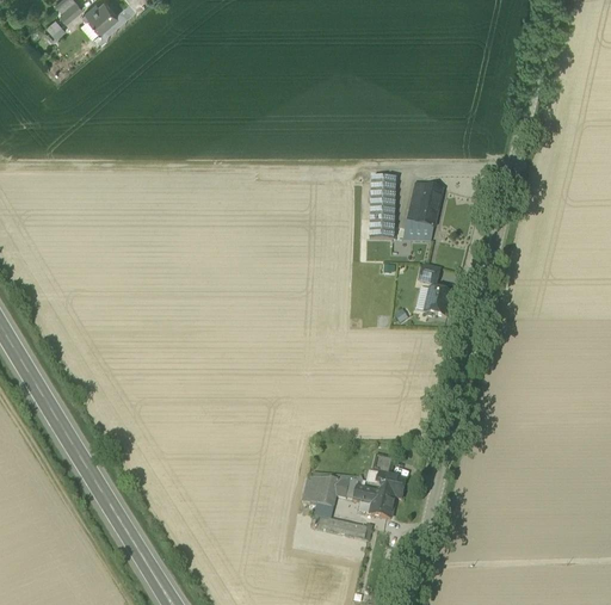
[(73,0),(67,5),(73,11),(82,4),(79,0),(73,0)]
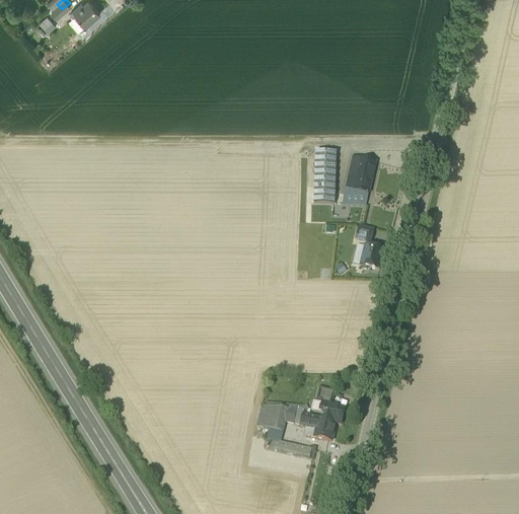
[(100,9),(92,0),(85,0),(80,4),(79,2),(73,7),(86,22),(100,9)]
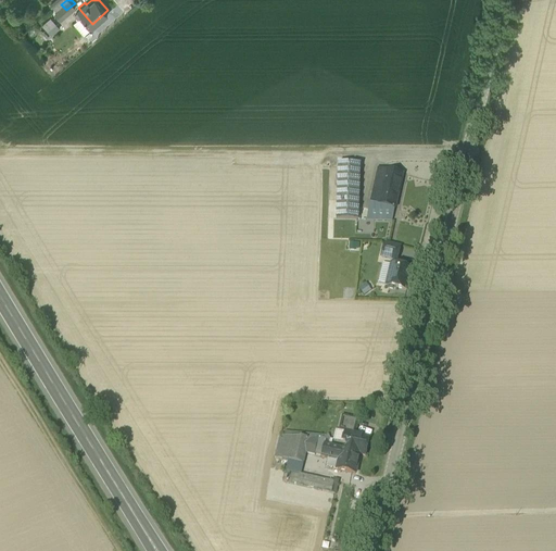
[(61,4),(55,10),(60,15),(66,10),(61,4)]
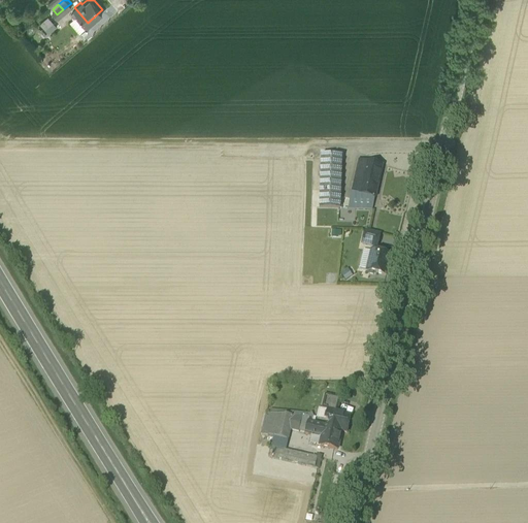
[(48,12),(40,20),(45,26),(53,19),(48,12)]
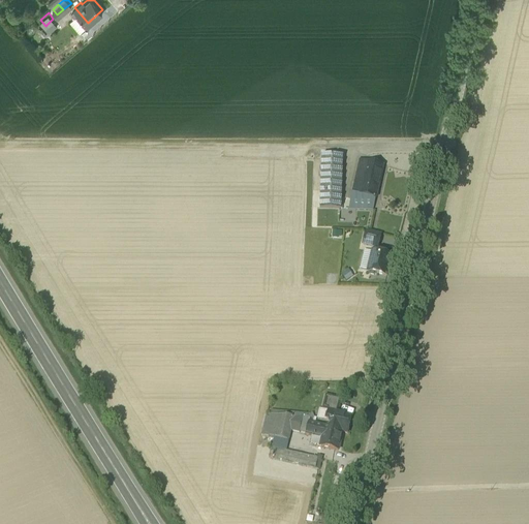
[(53,19),(45,26),(49,29),(57,23),(53,19)]
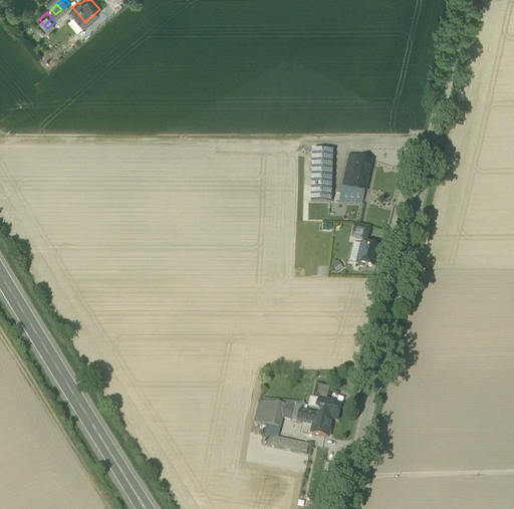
[(78,26),(81,31),(88,28),(85,23),(78,26)]
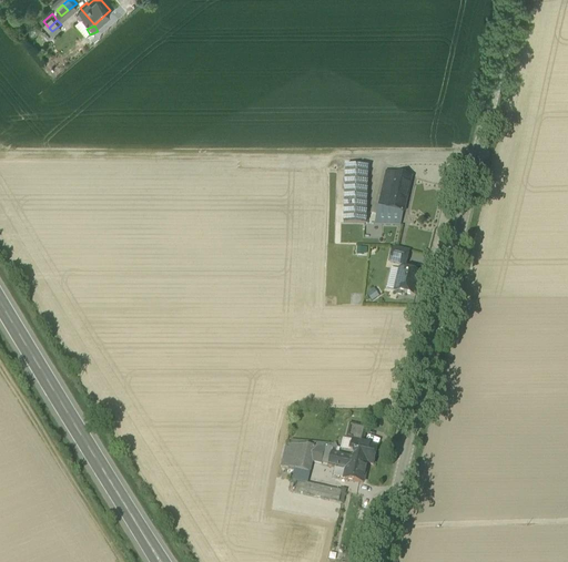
[(367,165),(345,164),(344,205),(366,208),(367,165)]
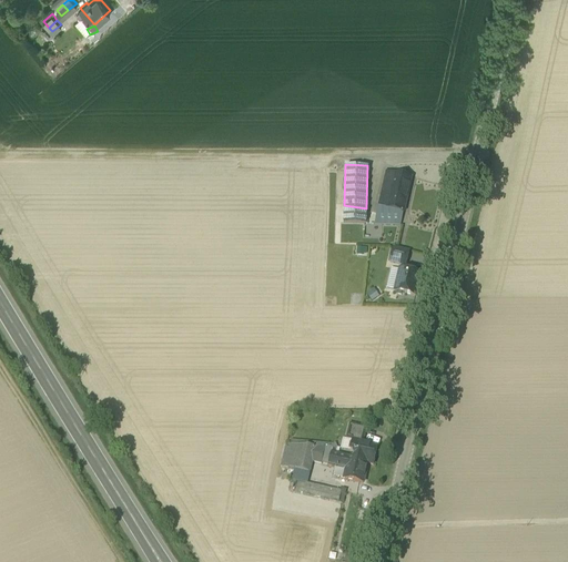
[(394,170),(386,169),(383,182),(392,183),(394,170)]
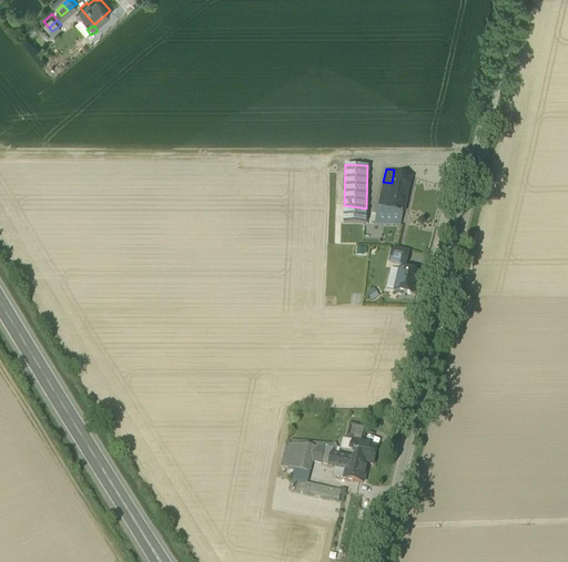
[(411,174),(394,170),(392,183),(389,194),(381,192),(378,203),(403,208),(411,174)]
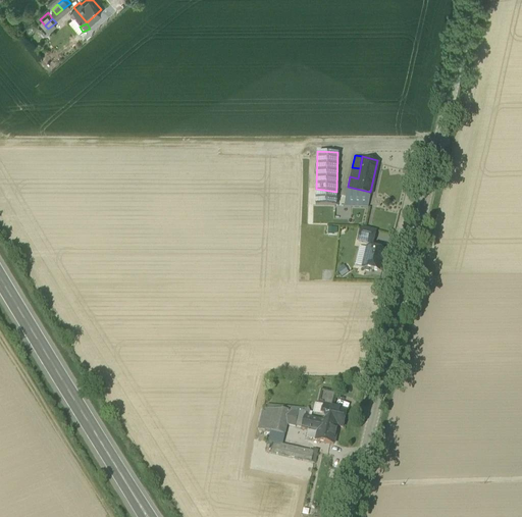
[(360,168),(352,167),(350,176),(358,178),(360,168)]
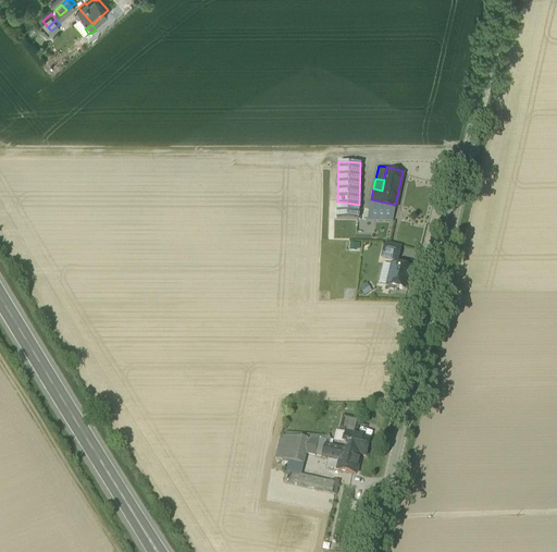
[(395,205),(371,199),(368,216),(393,217),(395,205)]
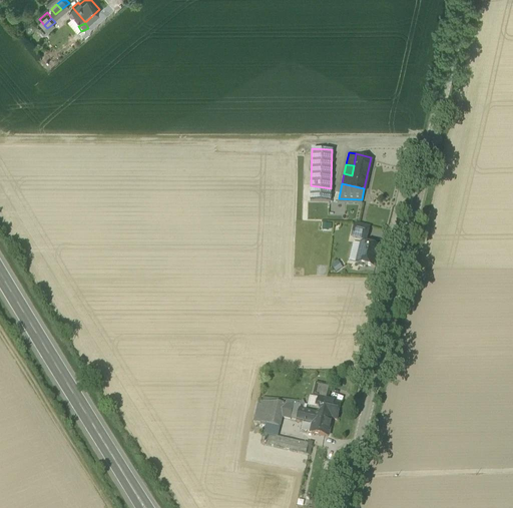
[(331,188),(311,185),(310,197),(331,197),(331,188)]
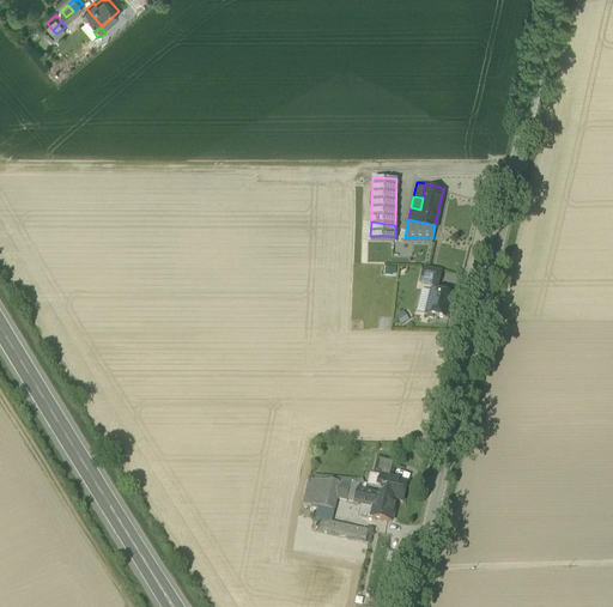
[(405,237),(368,236),(366,259),(428,261),(432,238),(405,237)]
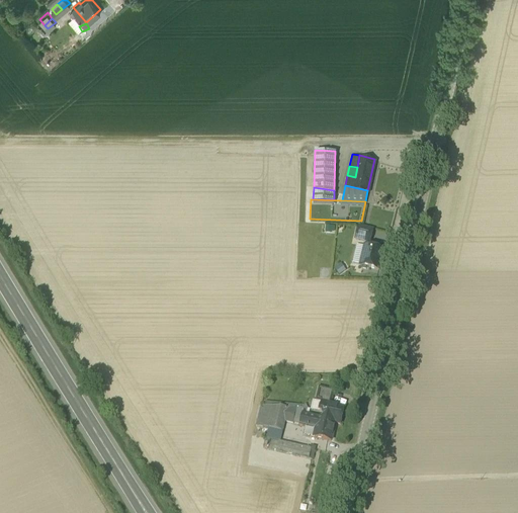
[(372,227),(358,223),(355,236),(369,240),(372,227)]
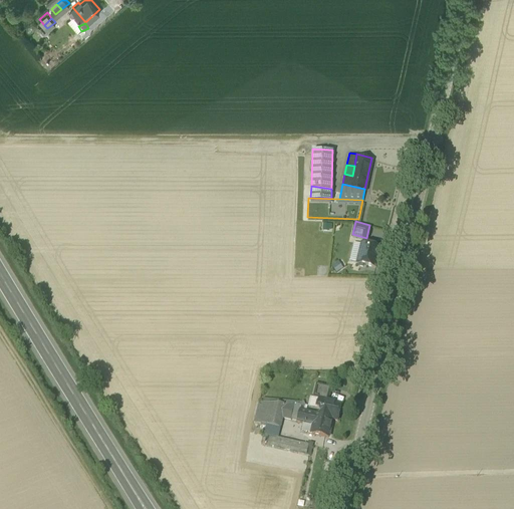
[(380,245),(362,240),(357,260),(358,261),(358,263),(363,264),(364,262),(375,265),(377,255),(379,255),(379,254),(378,254),(380,245)]
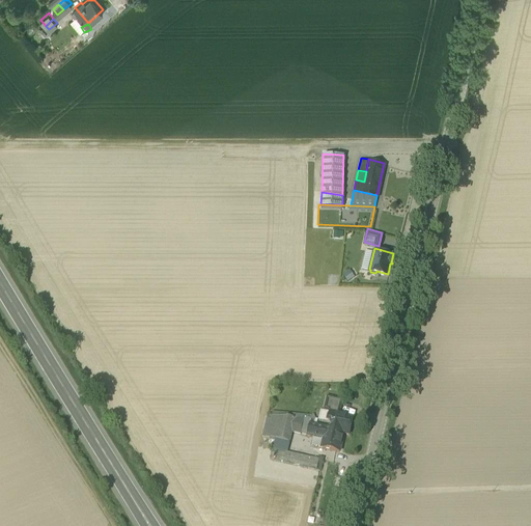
[(342,397),(327,393),(324,407),(330,408),(331,408),(339,410),(342,397)]
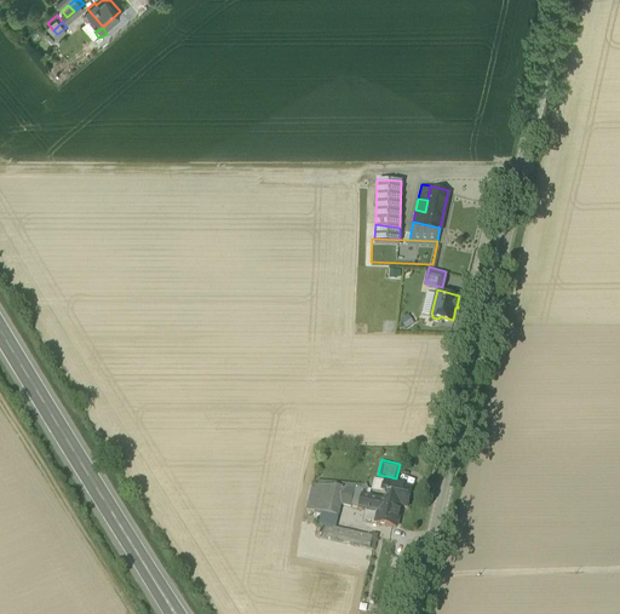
[(412,485),(401,482),(400,478),(396,478),(386,476),(385,476),(383,489),(385,491),(388,494),(386,497),(402,500),(401,503),(407,504),(412,485)]
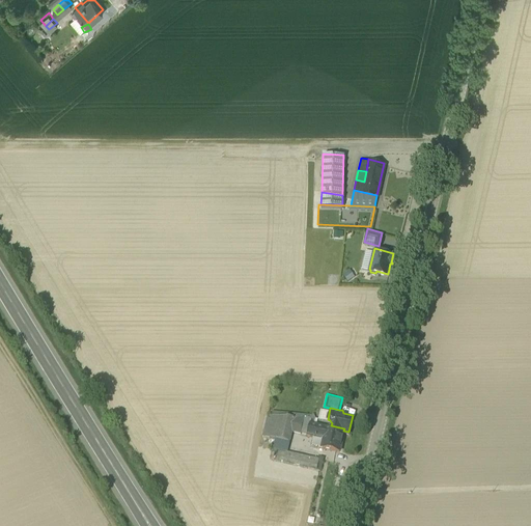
[(280,413),(267,412),(261,433),(275,436),(280,413)]
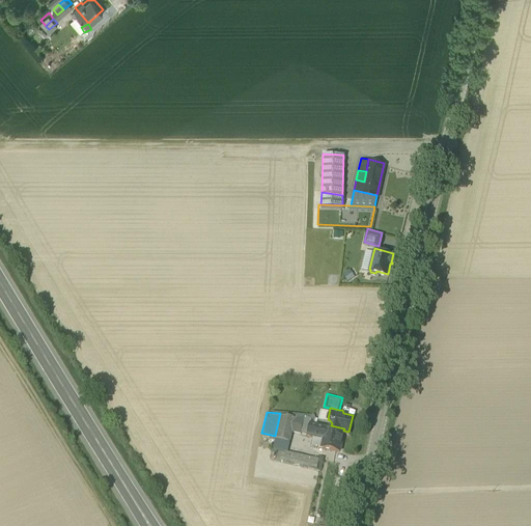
[(296,414),(280,413),(275,436),(289,439),(291,428),(296,414)]
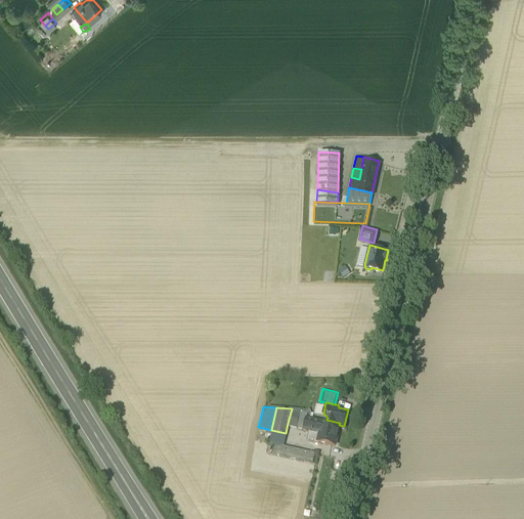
[(300,409),(292,408),(288,423),(296,425),(297,423),(300,409)]
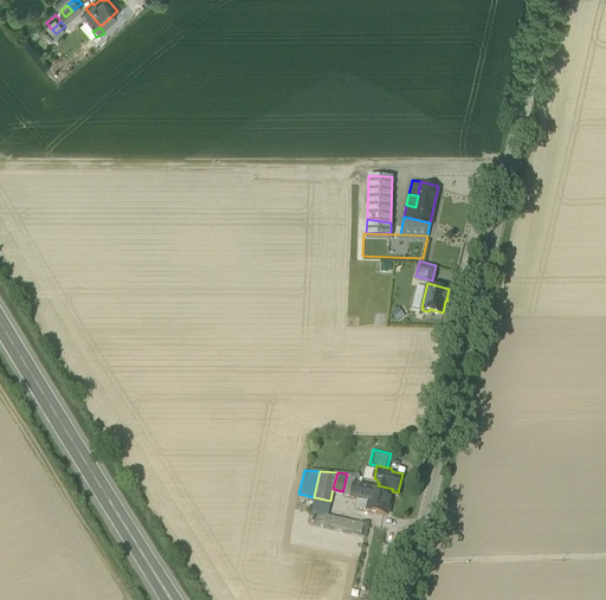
[(354,475),(347,473),(343,489),(350,490),(353,479),(354,475)]
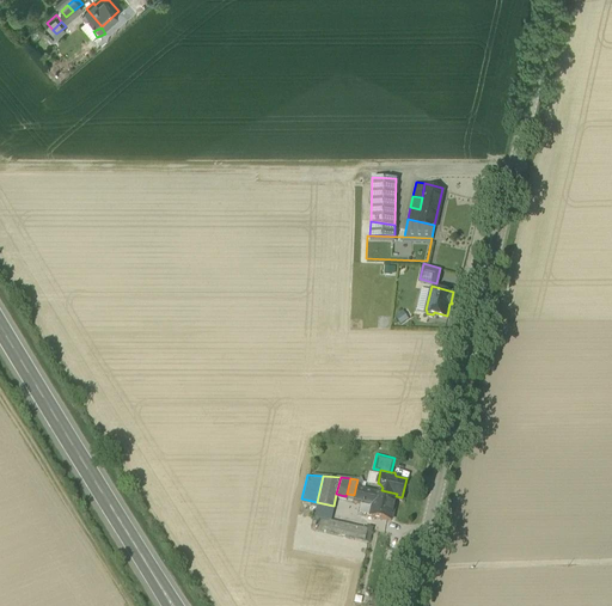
[(356,484),(354,495),(353,497),(361,500),(373,502),(371,512),(391,516),(396,496),(397,494),(381,490),(356,484)]
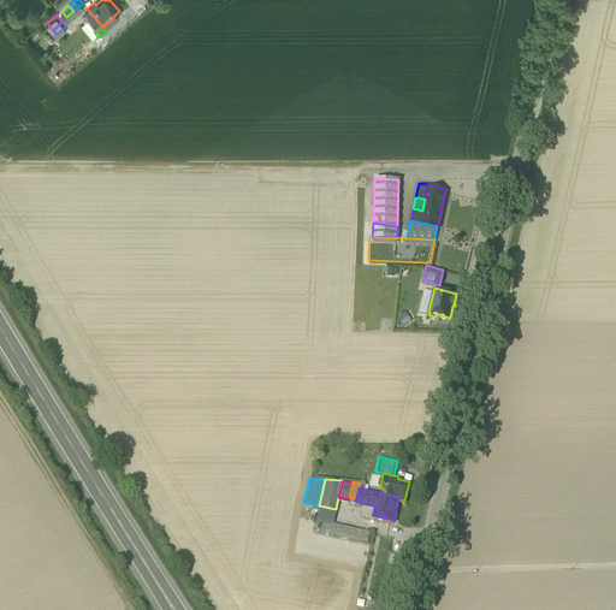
[(375,505),(363,503),(361,513),(373,515),(375,505)]
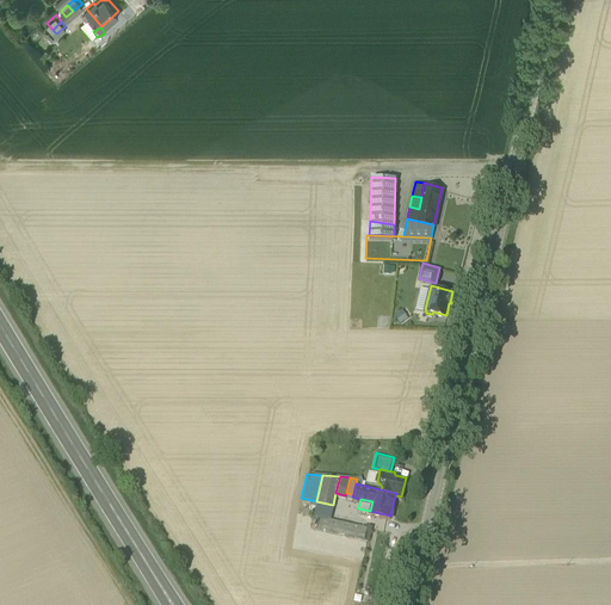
[(333,505),(316,501),(314,512),(318,513),(331,516),(333,505)]
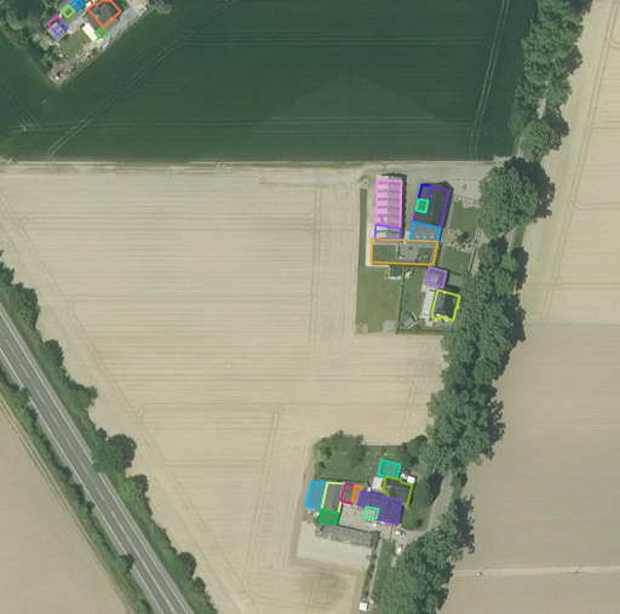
[(336,523),(322,521),(320,533),(346,540),(350,540),(369,545),(373,532),(336,523)]
